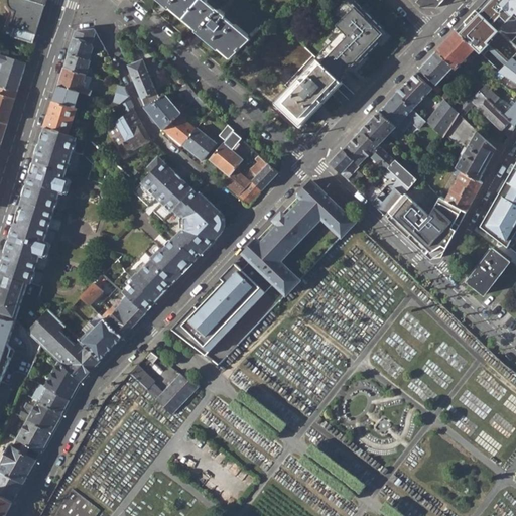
[(8,0),(10,8),(11,9),(12,10),(13,11),(13,12),(16,13),(11,27),(35,35),(44,6),(27,0),(8,0)]
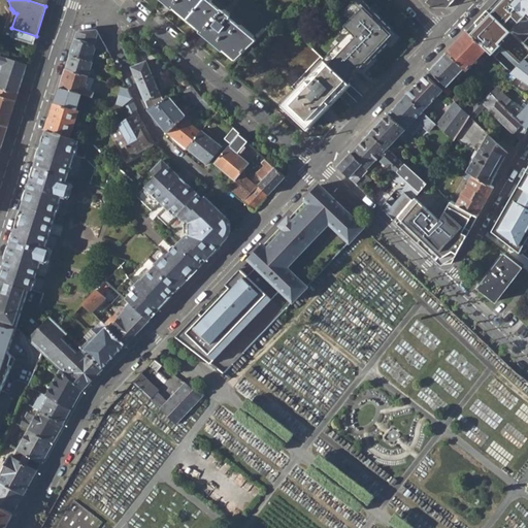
[(165,0),(172,6),(173,5),(201,29),(201,30),(223,48),(223,47),(236,59),(255,40),(228,18),(228,17),(220,10),(206,0),(165,0)]
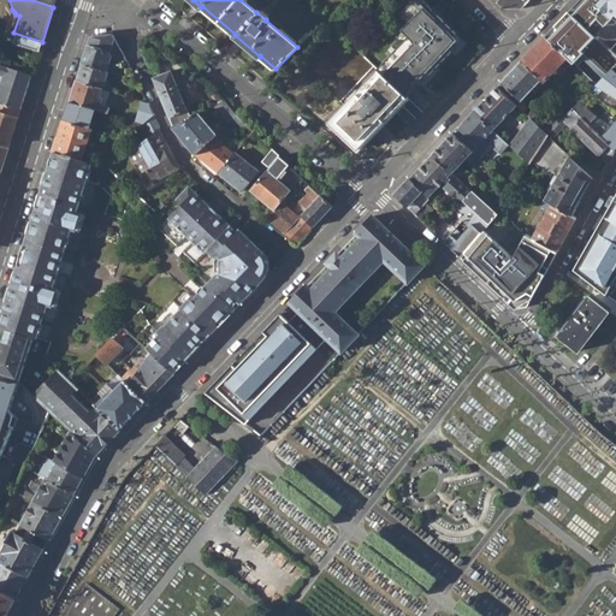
[(426,0),(414,0),(402,13),(410,22),(396,35),(402,42),(378,66),(388,76),(408,94),(416,86),(413,82),(420,75),(425,78),(461,43),(455,37),(458,33),(426,0)]
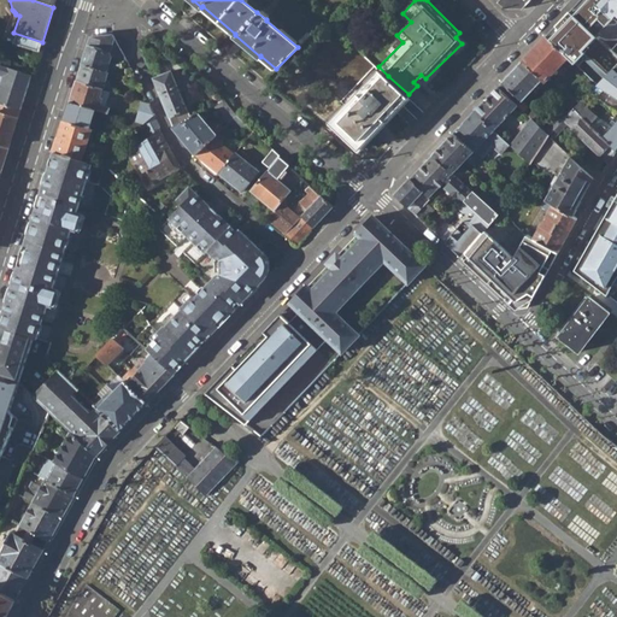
[(616,0),(580,0),(569,11),(600,41),(616,56),(616,0)]
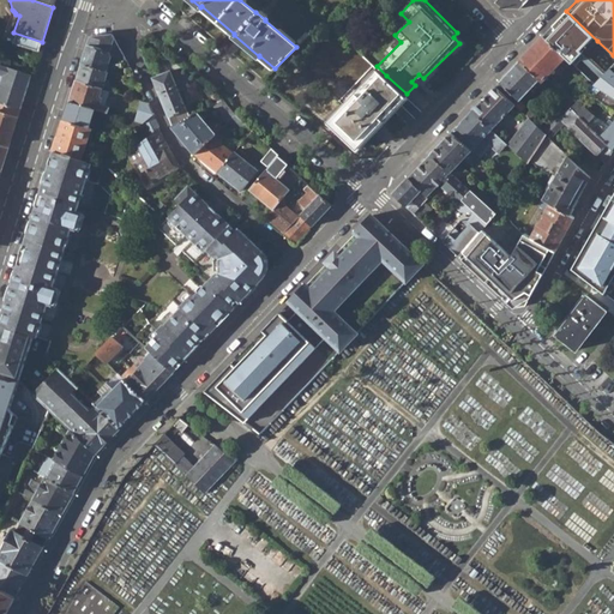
[(12,10),(5,30),(13,32),(19,16),(16,14),(16,13),(14,12),(13,11),(12,10)]
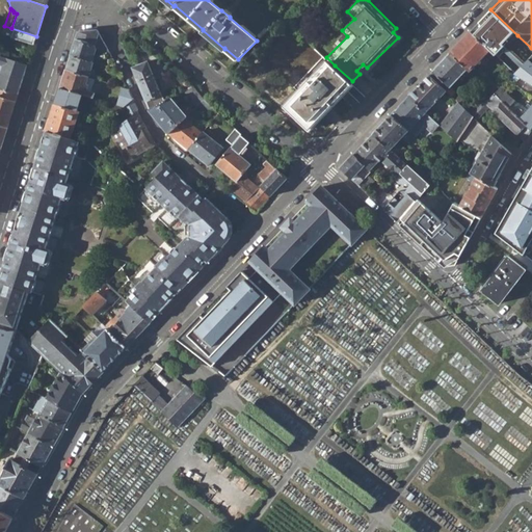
[(508,45),(517,35),(490,9),(471,31),(490,50),(497,56),(508,45)]
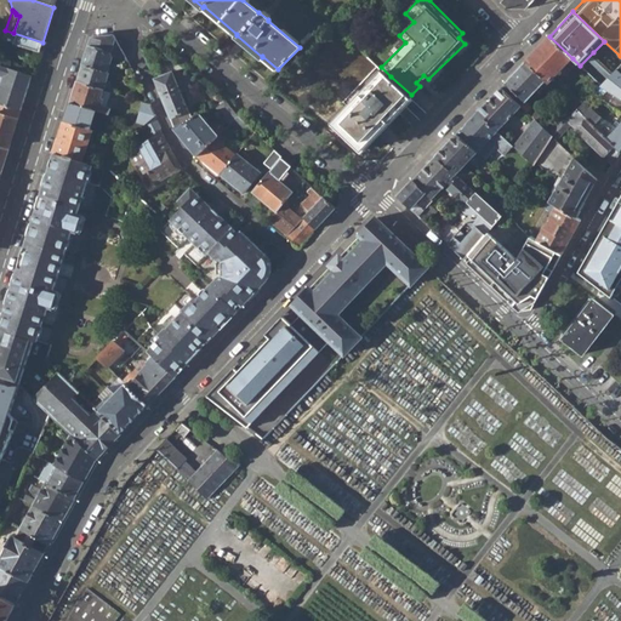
[(360,148),(411,95),(391,77),(381,67),(339,28),(303,66),(347,106),(332,121),(360,148)]
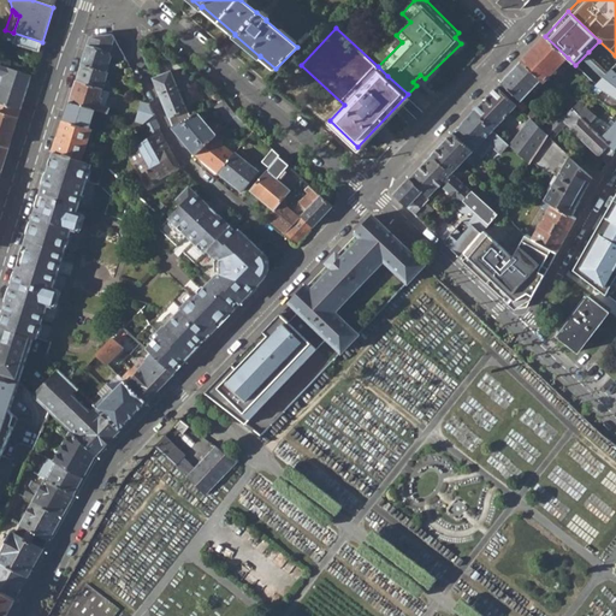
[(40,52),(42,42),(13,33),(5,30),(3,40),(40,52)]
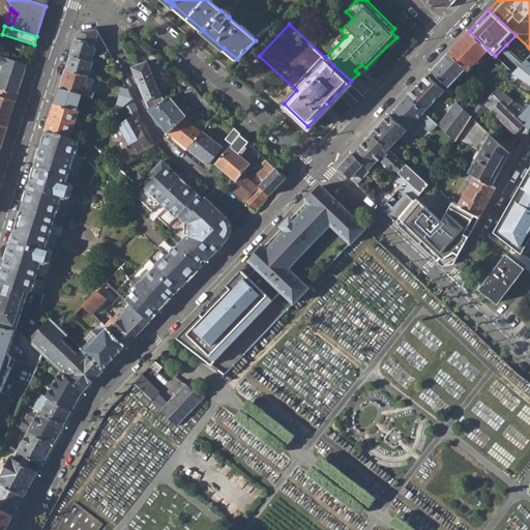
[(78,32),(70,54),(92,60),(95,48),(97,49),(101,38),(96,30),(78,32)]
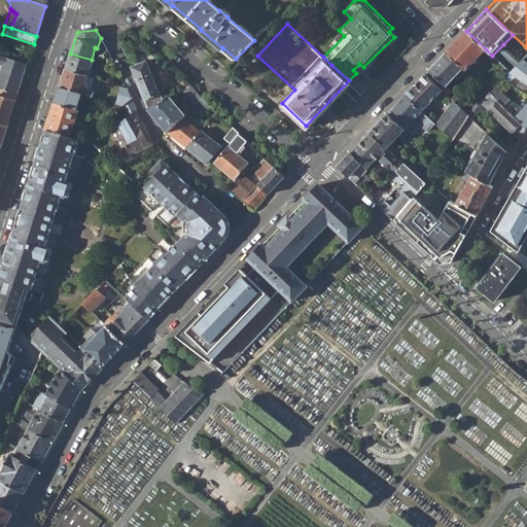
[(466,31),(446,51),(463,68),(465,70),(486,49),(466,31)]
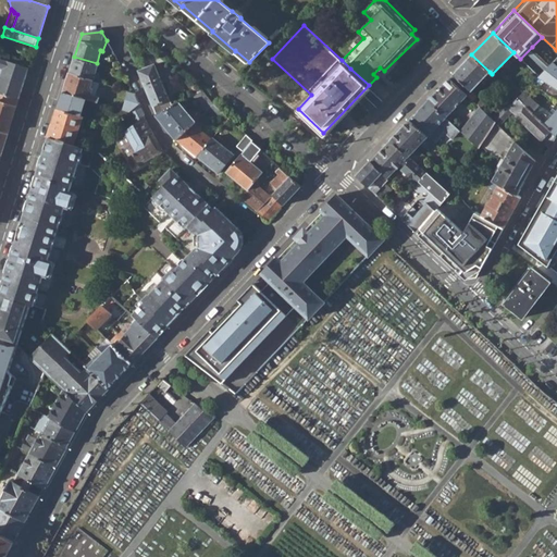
[(556,50),(542,37),(532,47),(556,71),(556,50)]
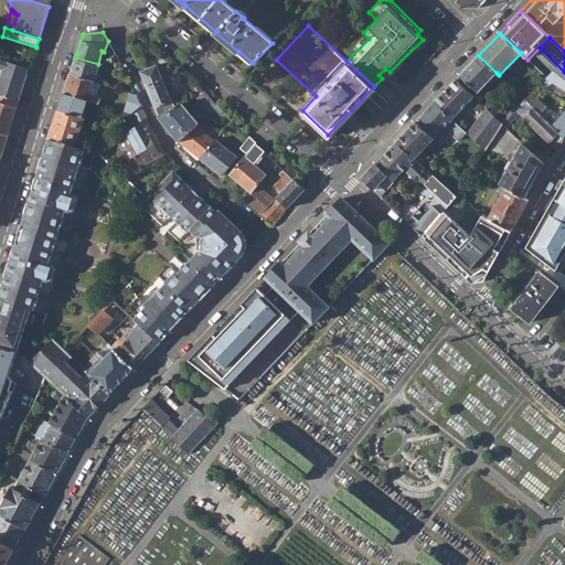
[(116,55),(108,41),(104,52),(116,55)]
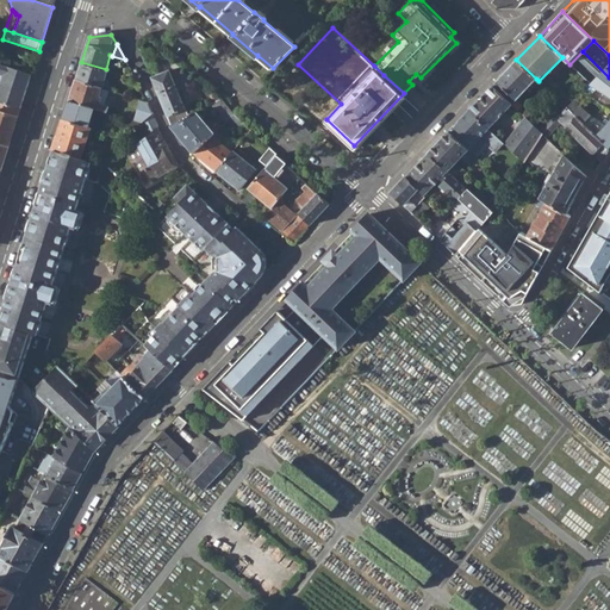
[(516,60),(491,86),(511,105),(536,79),(516,60)]
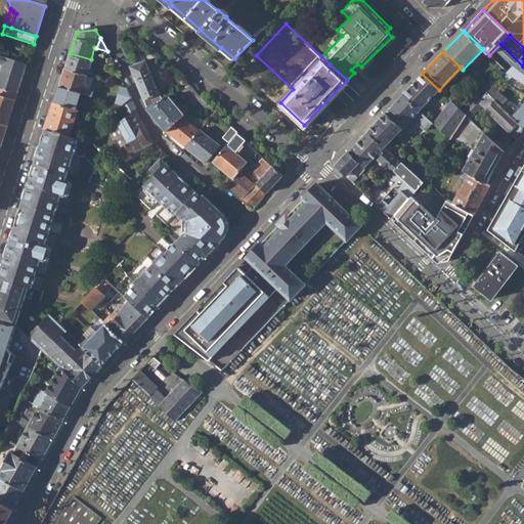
[(70,53),(66,68),(87,75),(92,59),(91,59),(70,53)]
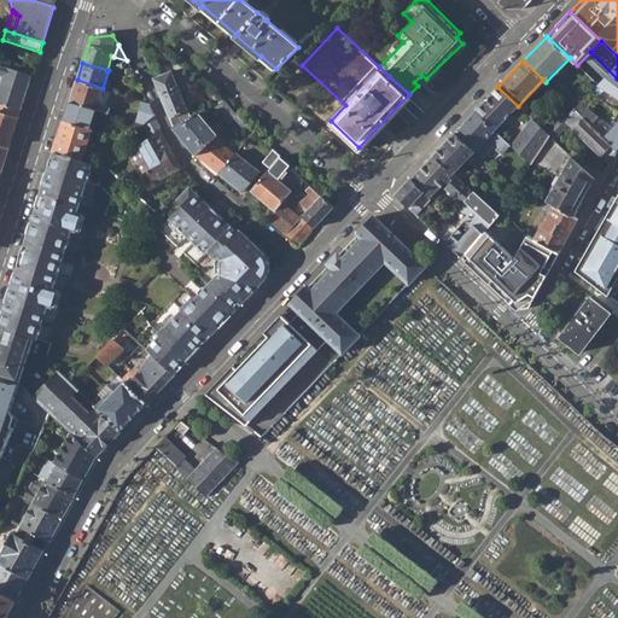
[(0,89),(0,104),(21,111),(31,75),(7,68),(4,79),(0,89)]
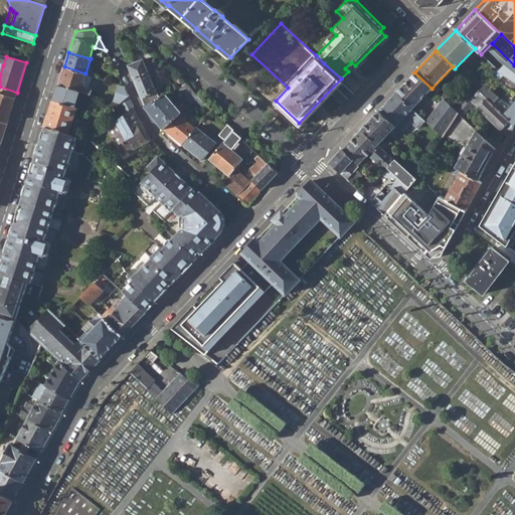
[(128,64),(145,105),(160,97),(144,57),(128,64)]
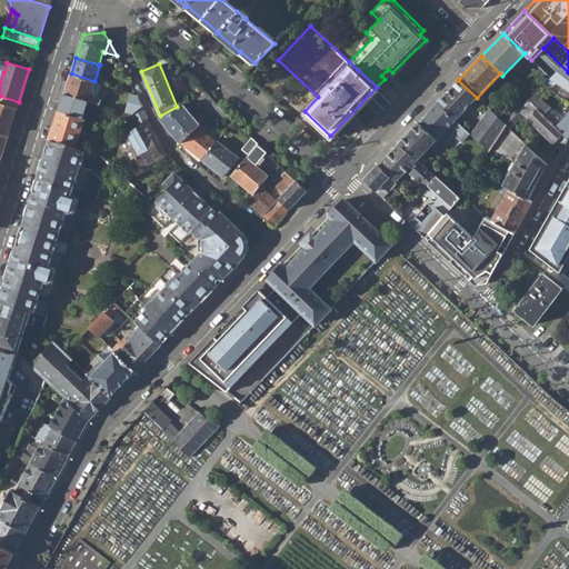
[(71,73),(66,92),(88,99),(99,102),(101,98),(92,95),(95,90),(99,92),(101,82),(95,81),(71,73)]
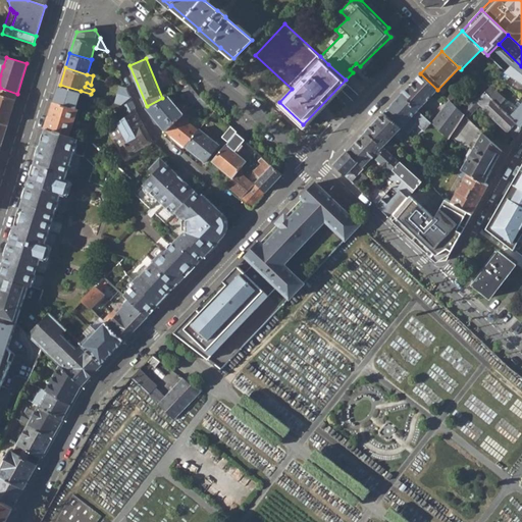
[(419,110),(436,92),(437,90),(420,73),(401,94),(417,109),(419,110)]
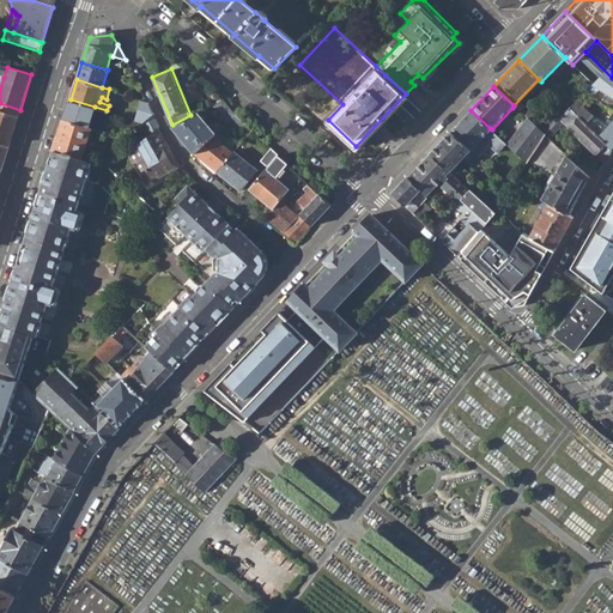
[(612,97),(601,90),(595,99),(612,110),(612,97)]
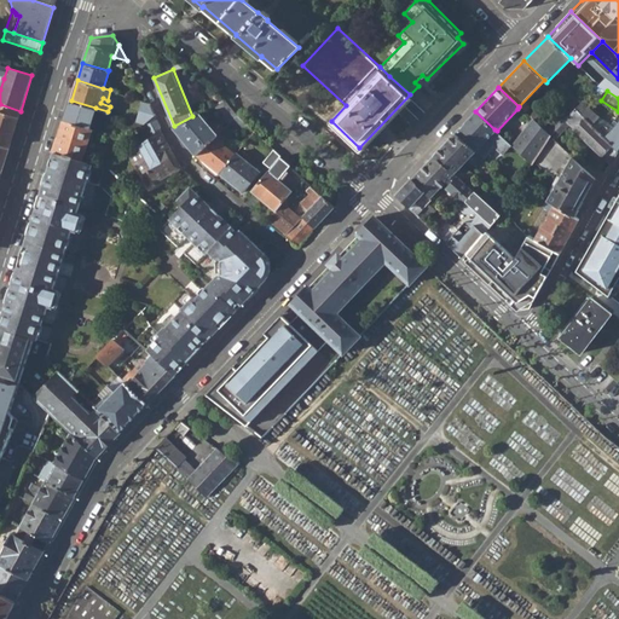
[(223,98),(214,105),(229,122),(236,115),(223,98)]
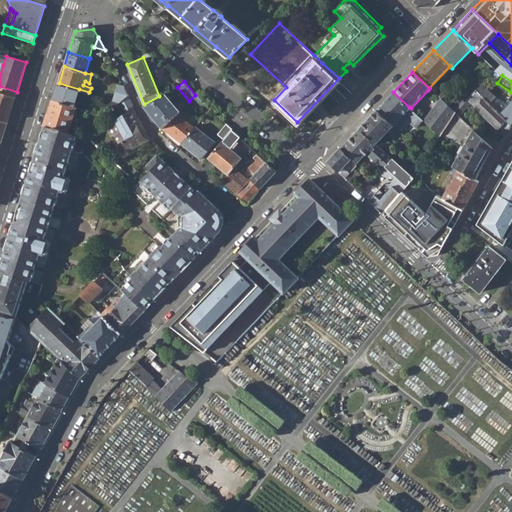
[(59,83),(53,99),(74,105),(79,89),(59,83)]
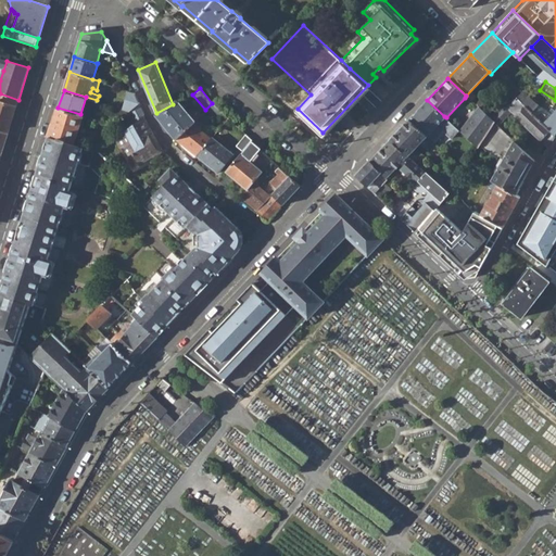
[(123,108),(128,110),(139,104),(134,91),(127,90),(123,108)]
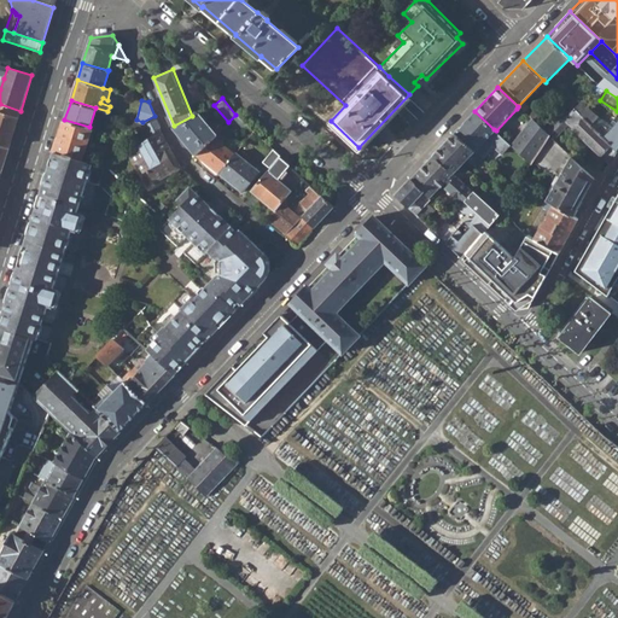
[(575,109),(617,150),(617,147),(617,115),(611,127),(582,100),(575,109)]
